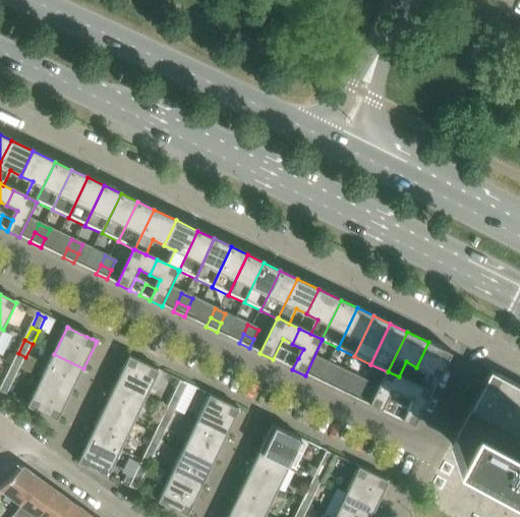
[(428,342),(416,367),(427,372),(420,387),(432,393),(452,353),(428,342)]
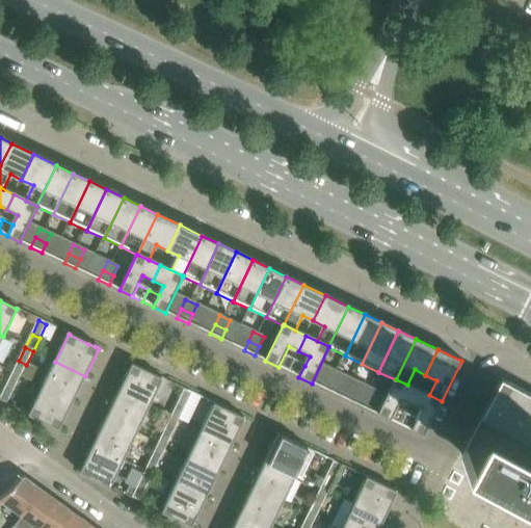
[(284,355),(279,367),(289,372),(294,361),(284,355)]
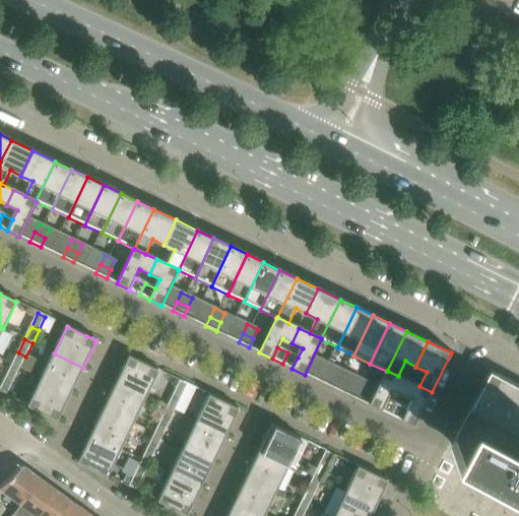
[(19,370),(25,357),(18,352),(12,366),(19,370)]
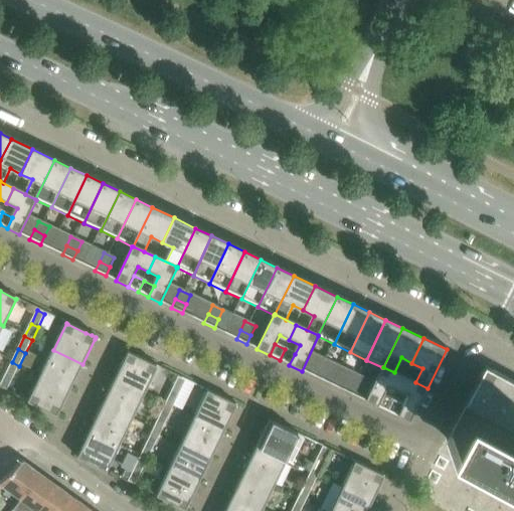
[(285,349),(280,360),(289,365),(295,354),(285,349)]
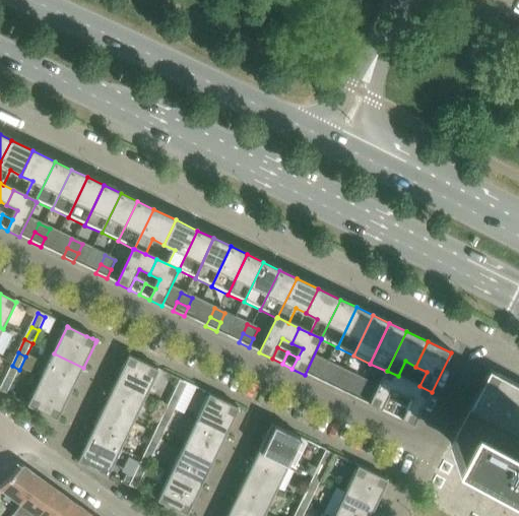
[(54,353),(41,380),(70,394),(71,393),(82,370),(83,368),(54,353)]
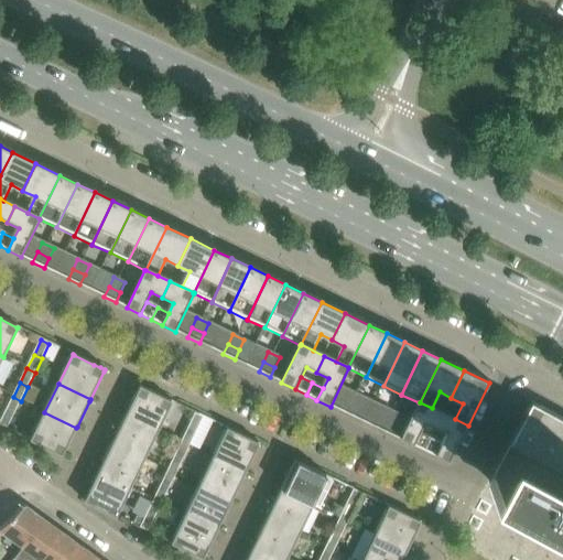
[(127,416),(127,417),(159,432),(173,402),(172,402),(151,392),(144,389),(140,387),(140,389),(127,416)]
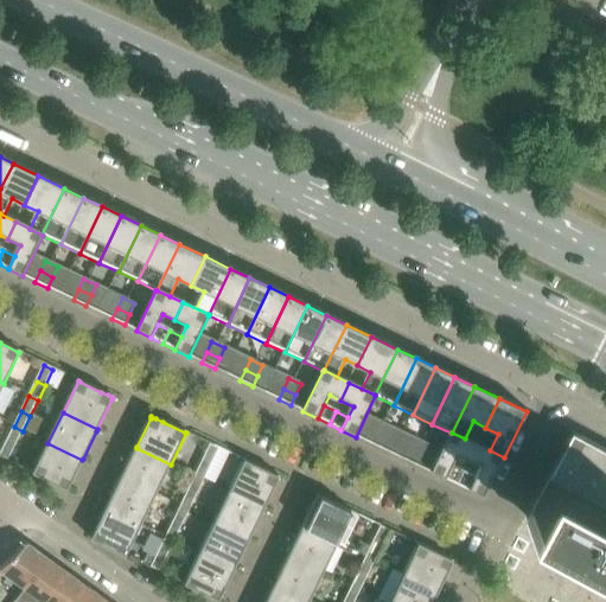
[(386,437),(390,428),(378,422),(374,431),(386,437)]
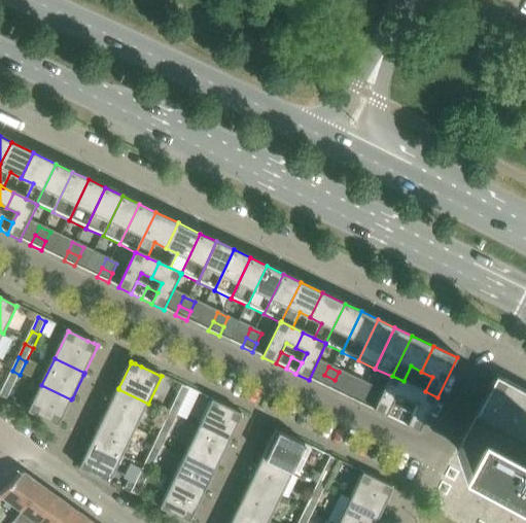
[(12,371),(6,384),(13,388),(20,375),(12,371)]
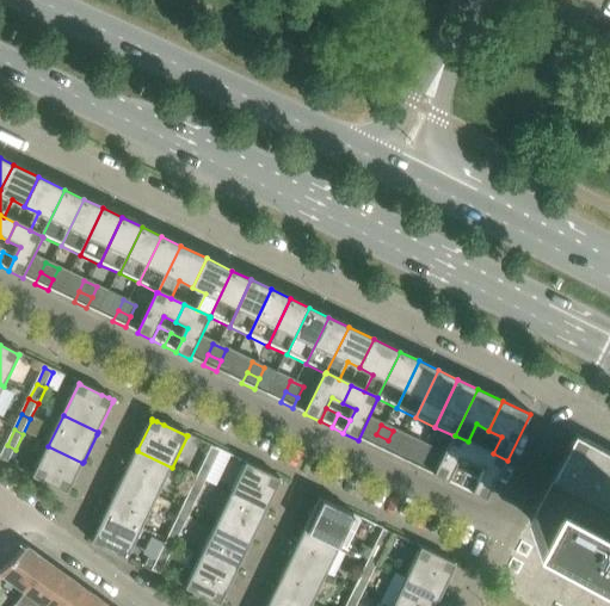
[(388,440),(376,434),(370,446),(383,452),(388,440)]
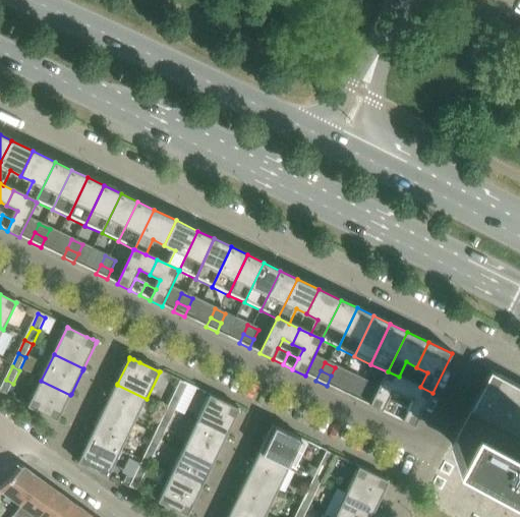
[(387,371),(369,406),(382,412),(392,392),(402,397),(409,382),(399,377),(388,371),(387,371)]
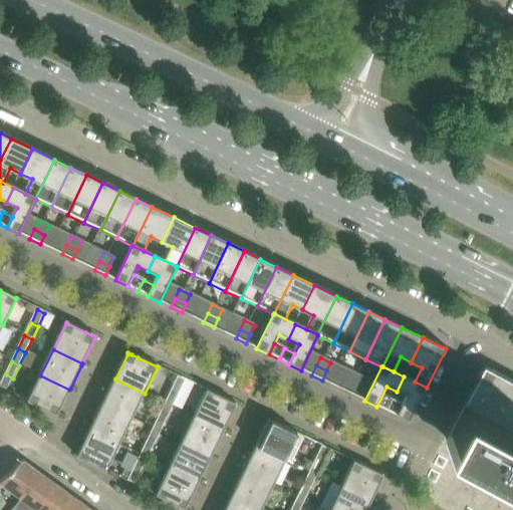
[(512,383),(485,367),(446,440),(484,461),(479,471),(499,482),(504,472),(512,476),(512,383)]
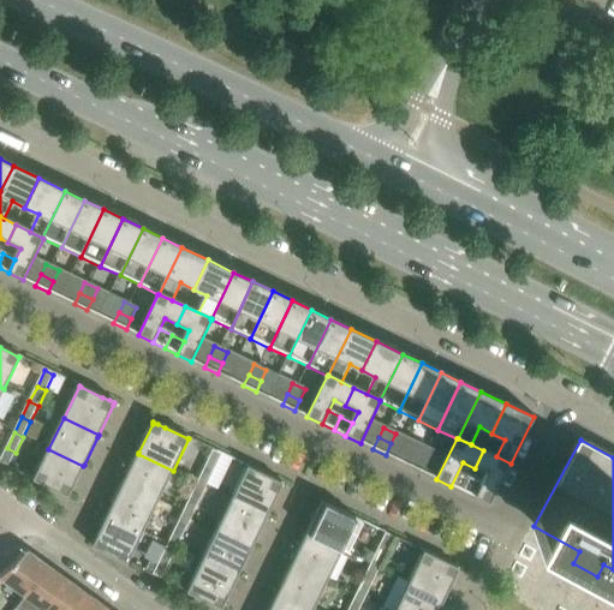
[(422,446),(417,456),(429,462),(435,452),(422,446)]
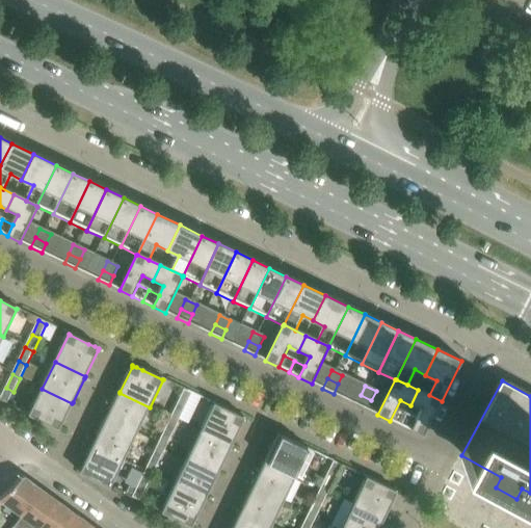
[(0,402),(6,405),(14,392),(6,388),(0,399),(0,402)]
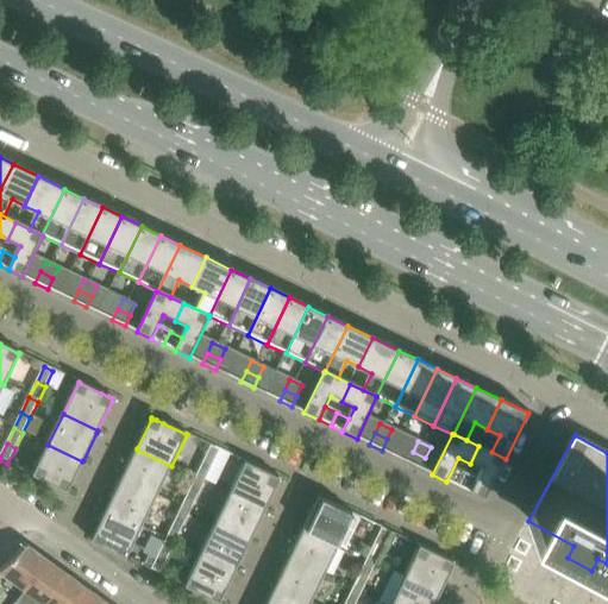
[(82,461),(48,445),(32,477),(35,477),(55,488),(63,491),(67,494),(68,491),(81,464),(82,461)]
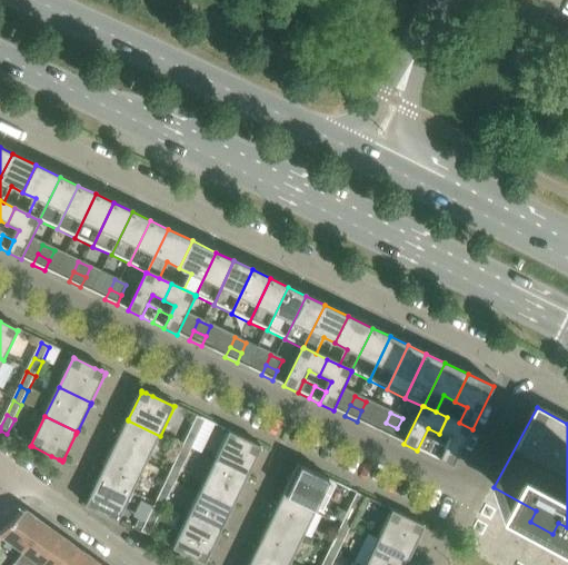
[(472,429),(447,417),(439,434),(450,439),(446,449),(440,462),(454,468),(472,429)]
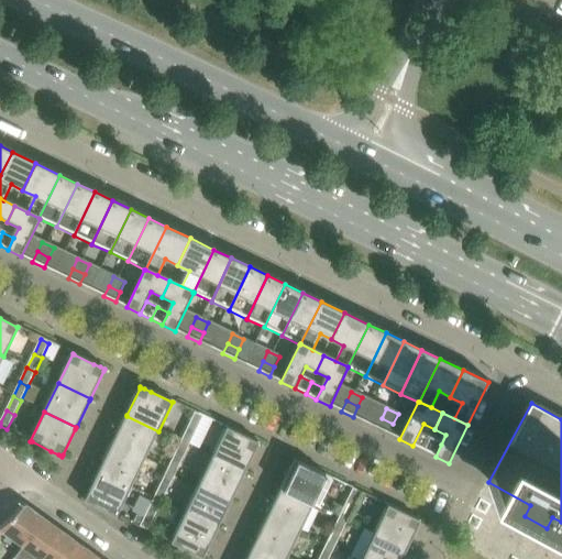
[(196,414),(188,428),(196,433),(204,417),(196,414)]
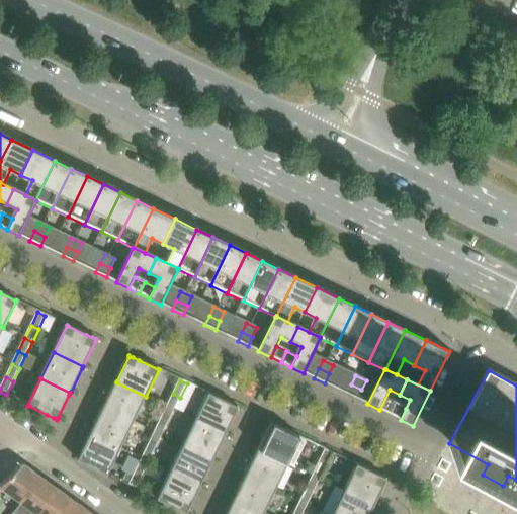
[(103,409),(133,423),(146,397),(116,382),(114,384),(103,408),(103,409)]
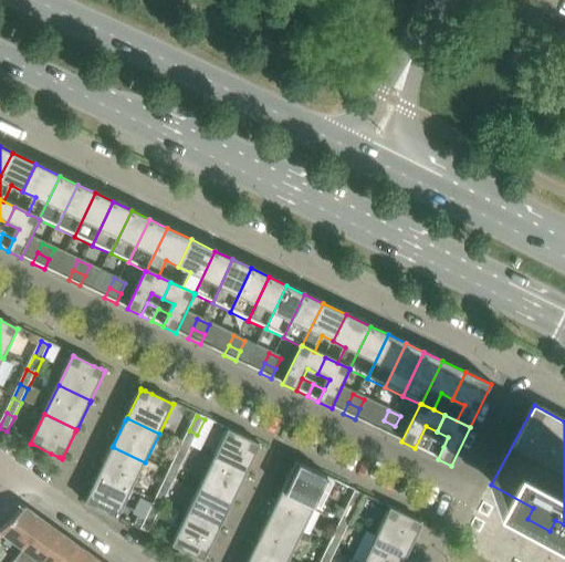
[(390,436),(395,426),(384,420),(379,430),(390,436)]
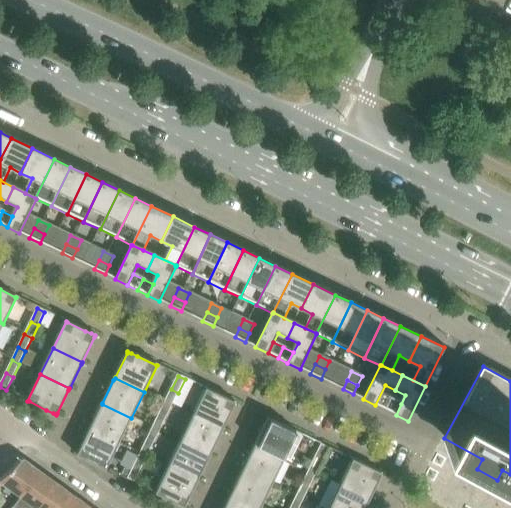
[(171,389),(165,402),(172,406),(178,393),(171,389)]
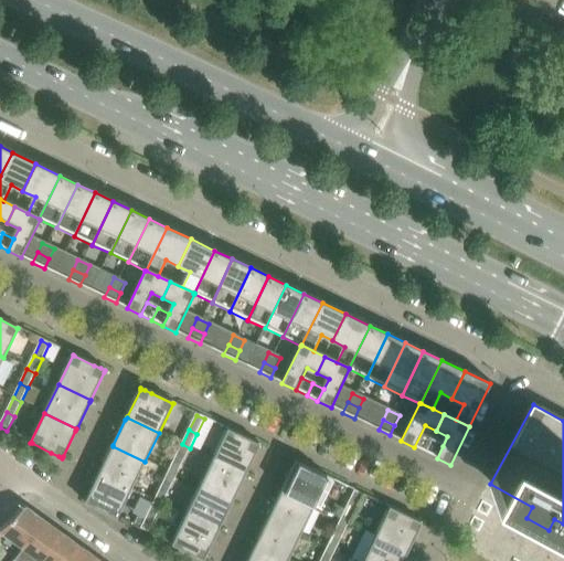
[(227,430),(213,459),(246,475),(246,474),(259,447),(259,445),(255,443),(248,440),(229,431),(227,430)]
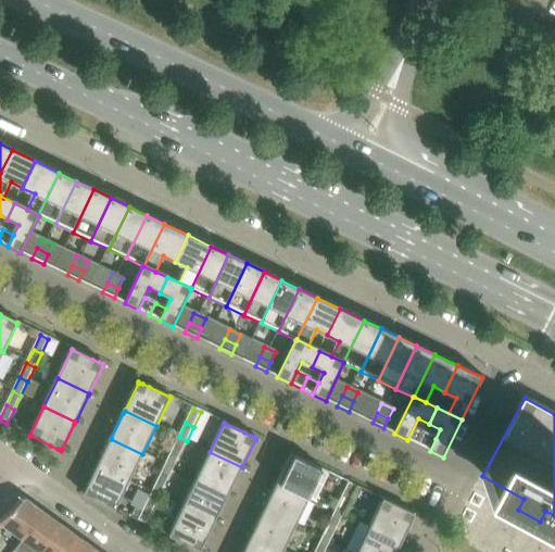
[(414,428),(407,440),(419,446),(425,434),(414,428)]
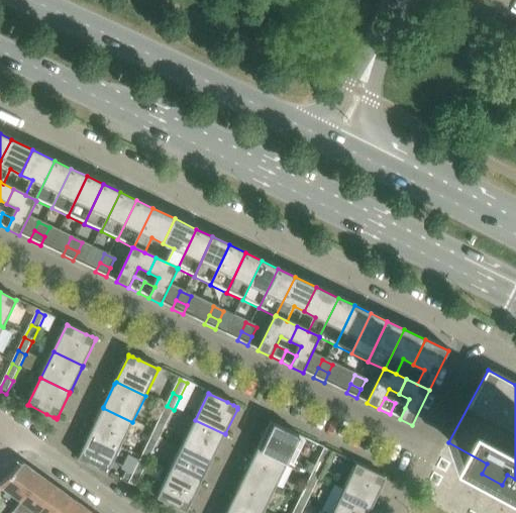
[(395,403),(390,414),(400,419),(405,408),(395,403)]
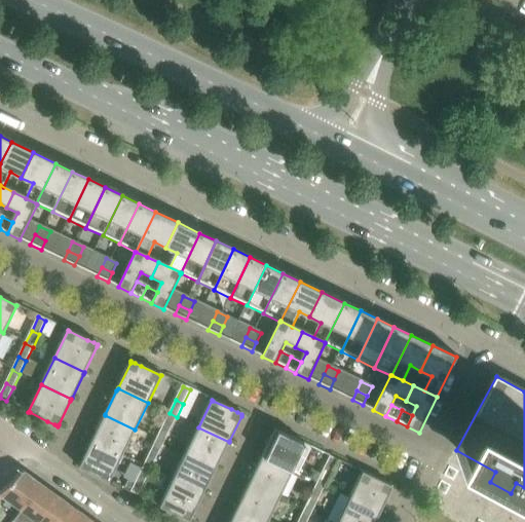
[(170,413),(162,426),(171,431),(177,417),(170,413)]
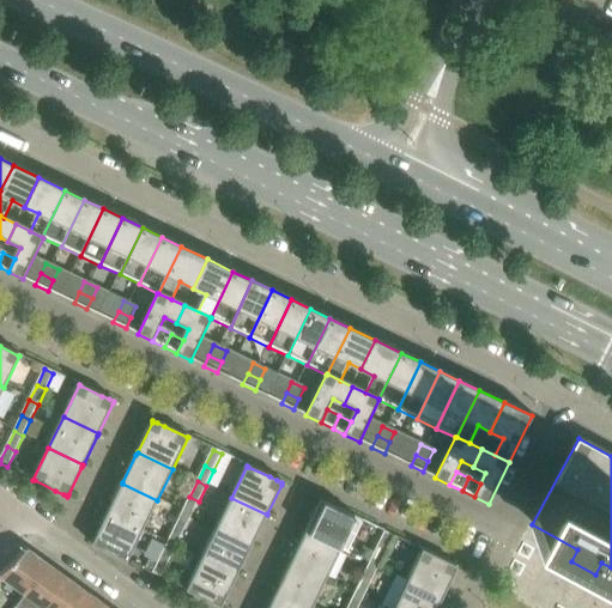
[(108,514),(107,516),(141,533),(157,500),(122,484),(121,486),(108,514)]
